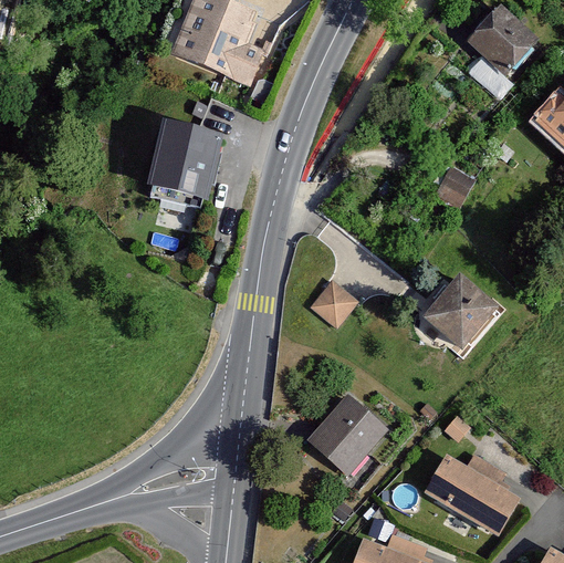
[(191,0),(170,51),(248,83),(261,49),(244,42),(252,23),(246,21),(250,11),(225,0),(191,0)]
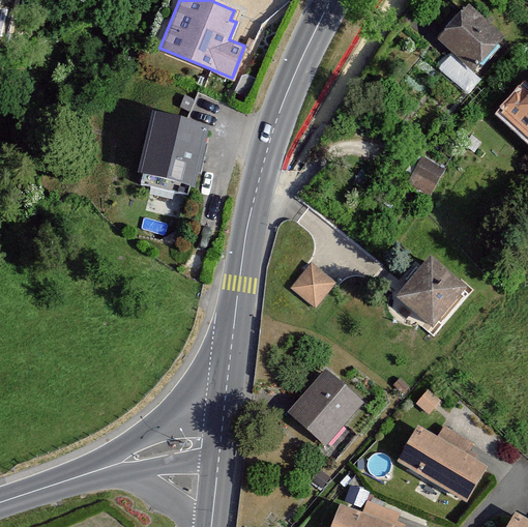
[(467,5),(437,37),(470,68),(500,36),(467,5)]
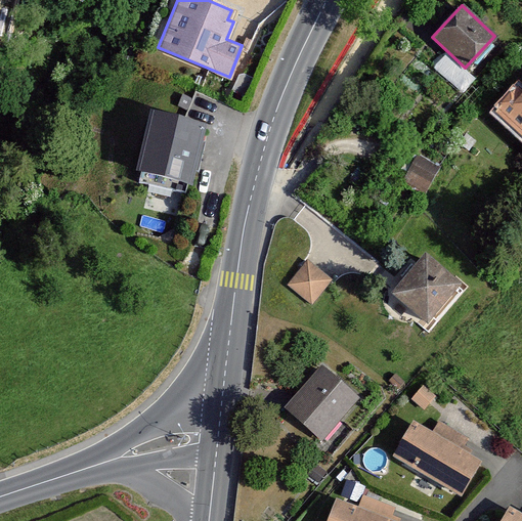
[(521,94),(517,90),(495,113),(521,137),(521,94)]
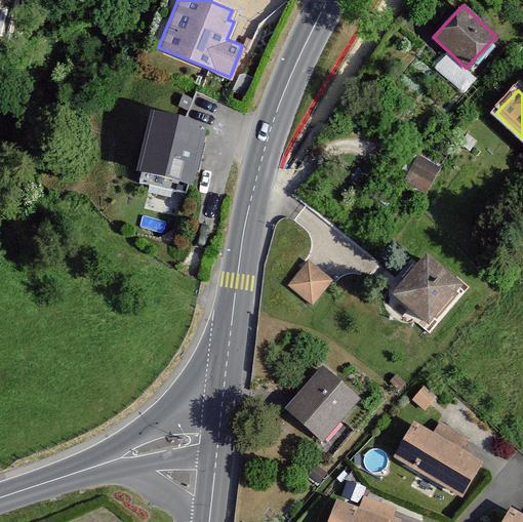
[(150,112),(133,179),(189,192),(204,124),(150,112)]
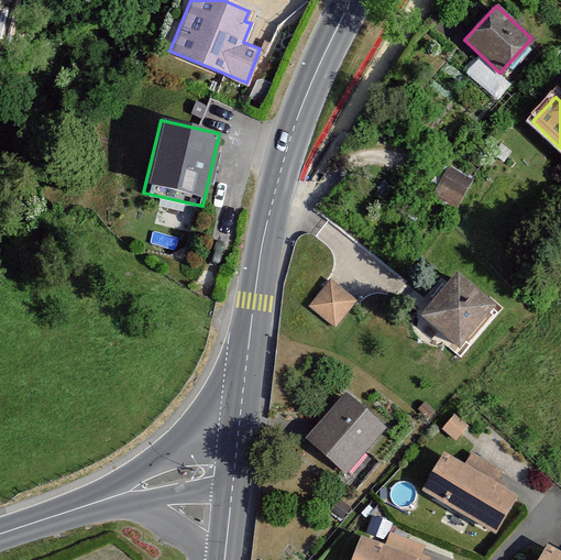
[(469,178),(447,167),(432,194),(453,205),(469,178)]
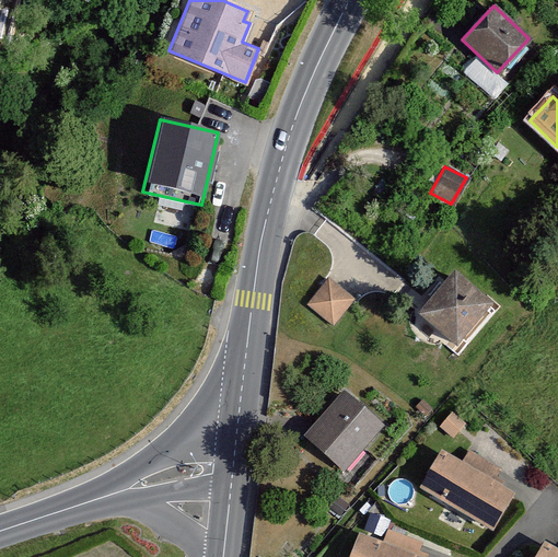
[(453,271),(417,313),(454,345),(490,303),(453,271)]
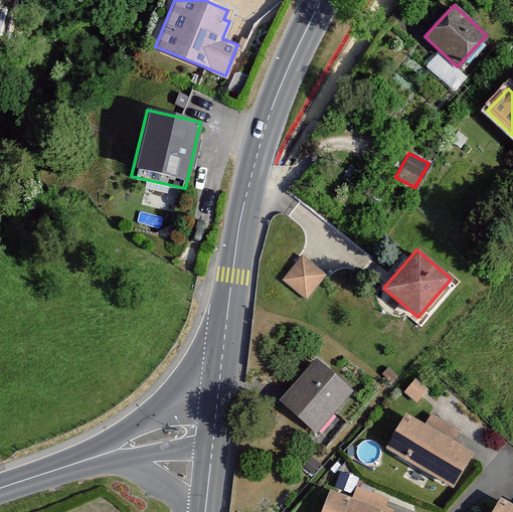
[(301,256),(281,279),(303,297),(323,274),(301,256)]
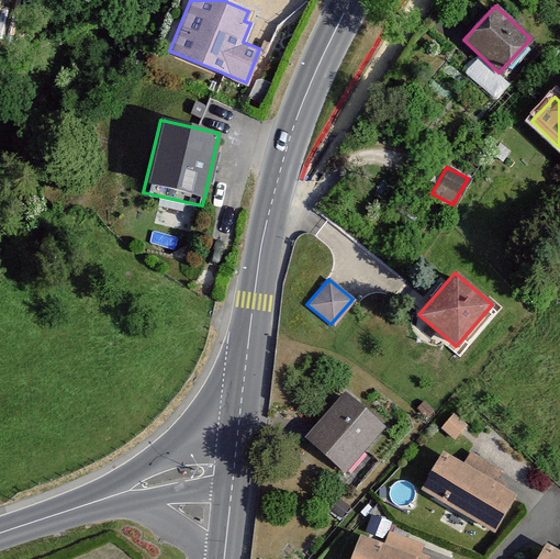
[(345,391),(304,437),(342,470),(382,425),(345,391)]
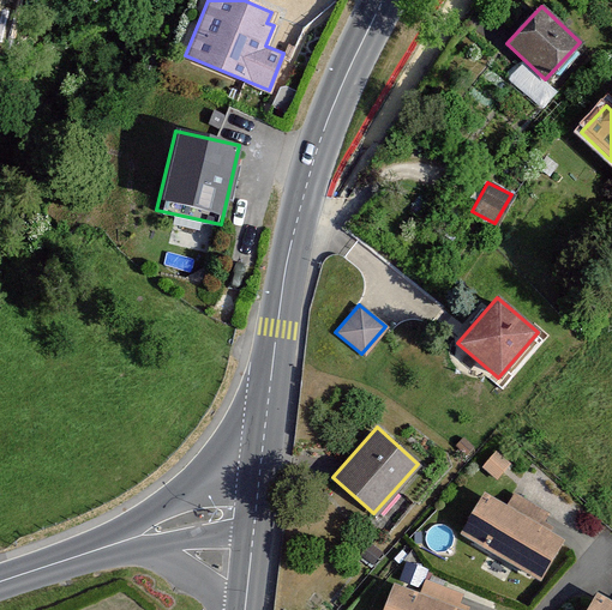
[(561,539),(483,493),(459,532),(538,579),(561,539)]
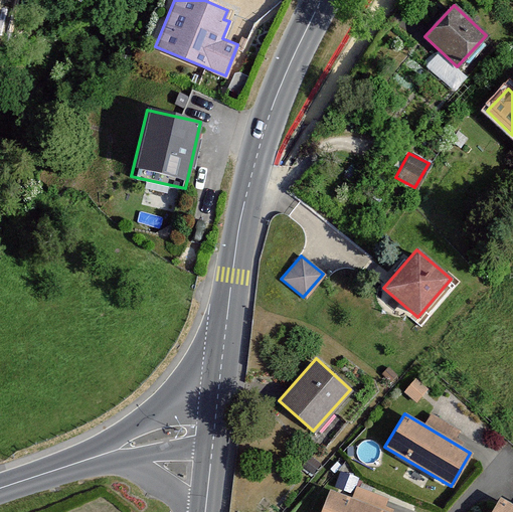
[(386,511),(329,490),(320,511),(386,511)]
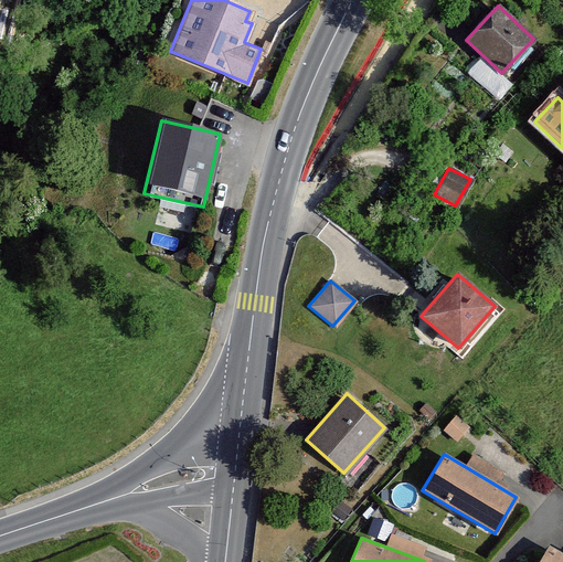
[(562,561),(562,554),(548,547),(538,561),(562,561)]
